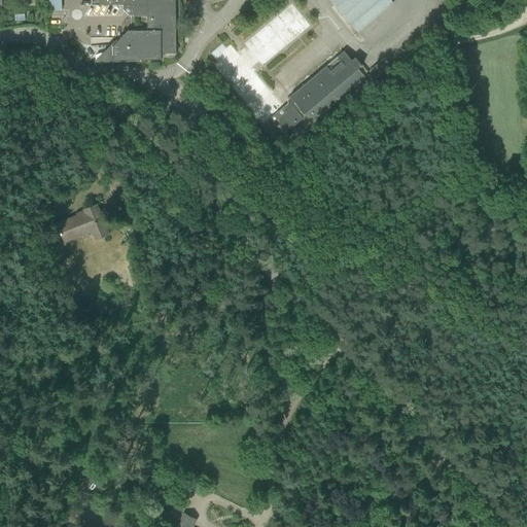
[(64,10),(64,0),(50,0),(50,9),(64,10)]
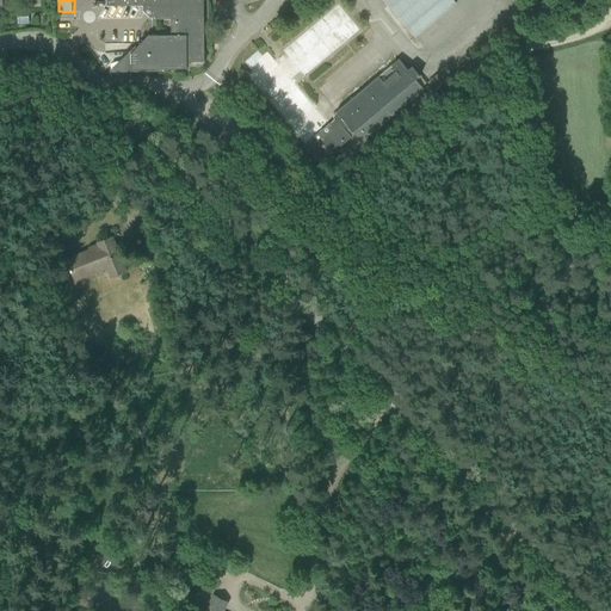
[(171,35),(148,35),(130,53),(131,69),(187,69),(186,62),(204,61),(203,0),(105,0),(106,6),(143,5),(143,11),(149,18),(154,18),(154,19),(171,19),(171,35)]
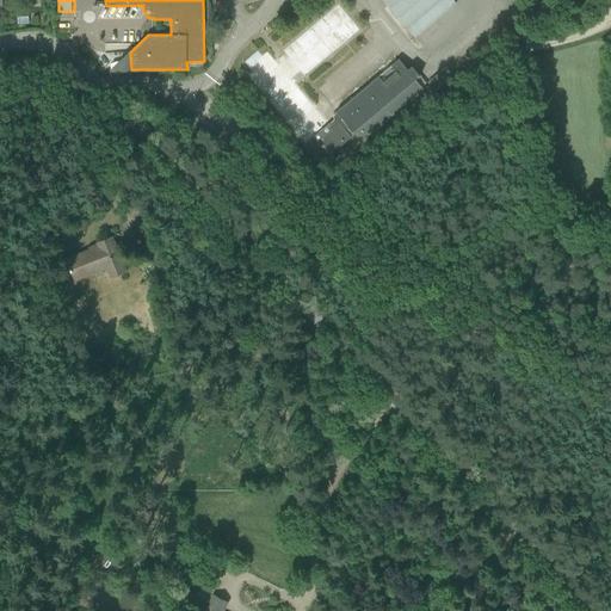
[(392,0),(389,2),(425,45),(471,7),(464,0),(392,0)]
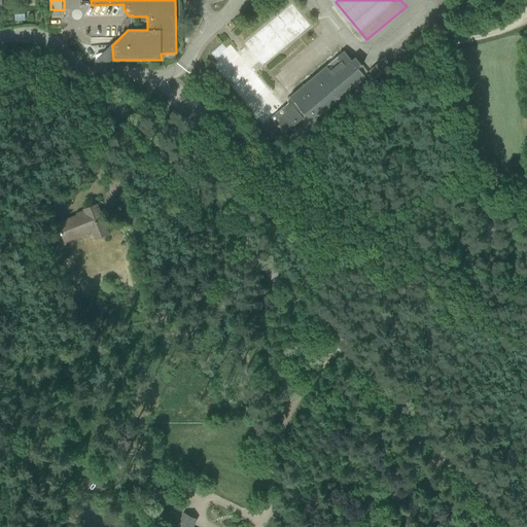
[(264,120),(285,104),(252,64),(257,59),(264,66),(280,53),(286,61),(317,35),(311,28),(313,25),(294,2),(239,48),(234,42),(227,46),(223,42),(210,53),(217,62),(216,63),(264,120)]
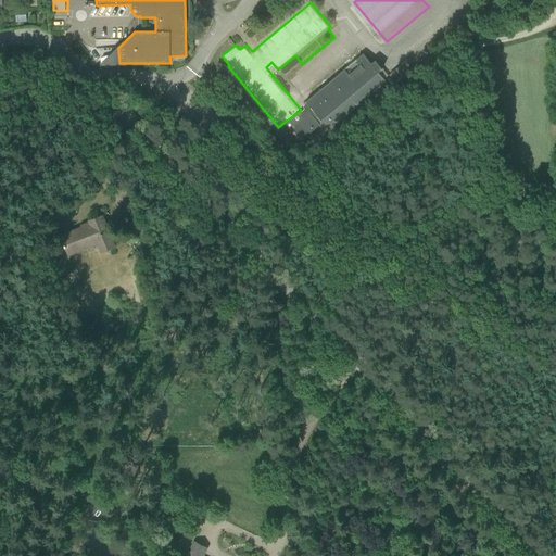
[(299,113),(277,131),(282,138),(289,147),(293,147),(301,140),(300,139),(323,121),(329,128),(386,81),(383,79),(378,73),(378,72),(381,68),(375,61),(370,64),(368,62),(363,54),(336,77),(333,79),(312,98),(306,102),(303,104),(304,105),(303,106),(304,109),(299,113)]
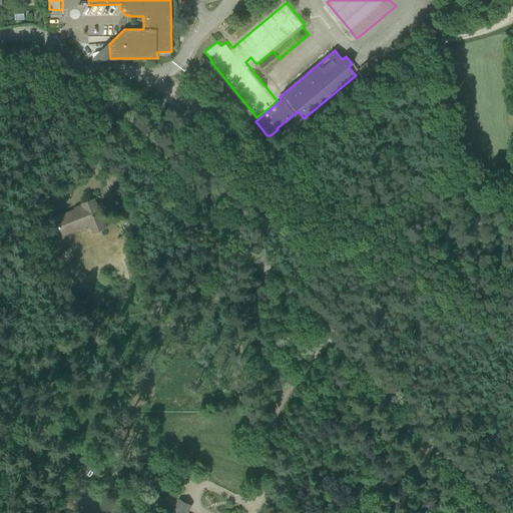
[(377,67),(370,60),(359,69),(366,77),(377,67)]
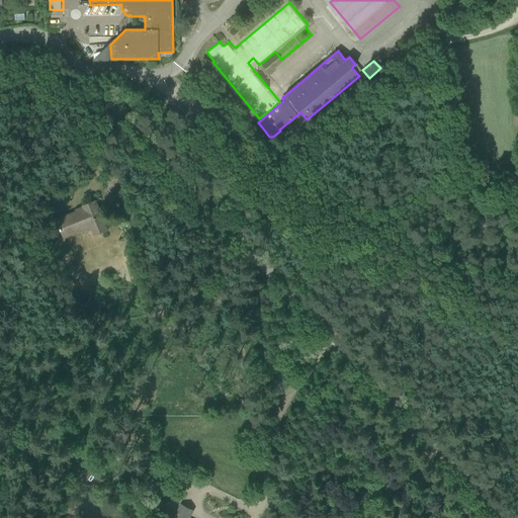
[(94,234),(96,233),(105,230),(95,201),(83,206),(84,208),(57,220),(61,228),(60,229),(60,231),(61,231),(64,237),(83,230),(81,225),(89,222),(94,234)]
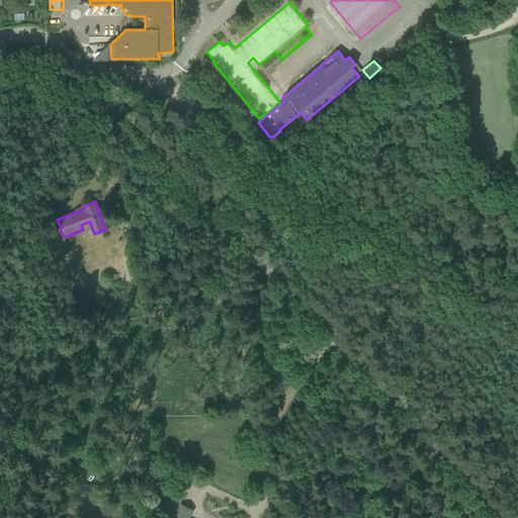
[(177,514),(174,517),(188,517),(192,511),(183,506),(181,505),(177,514)]
